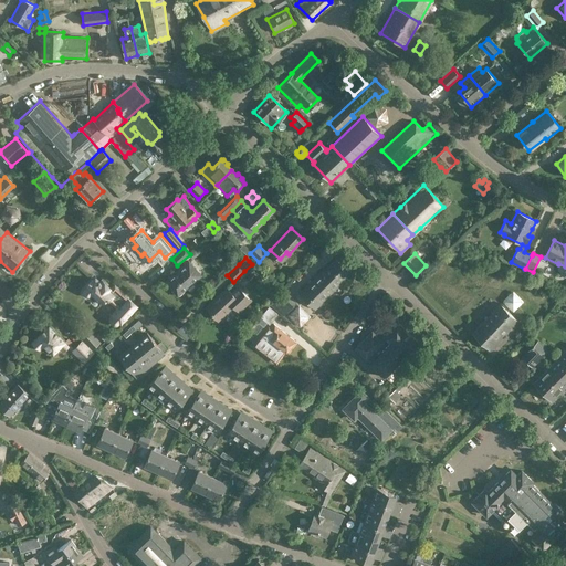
[(189,260),(164,281),(178,297),(202,275),(189,260)]
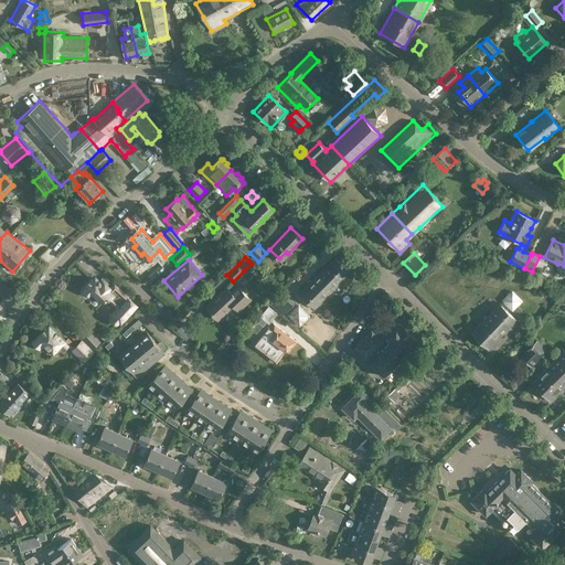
[(322,269),(308,283),(298,292),(313,309),(338,285),(337,283),(348,272),(334,259),(323,270),(322,269)]
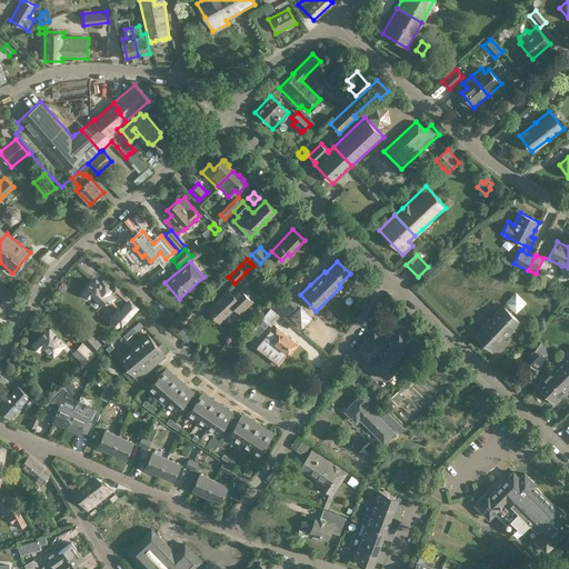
[(150,276),(145,271),(140,276),(145,281),(150,276)]
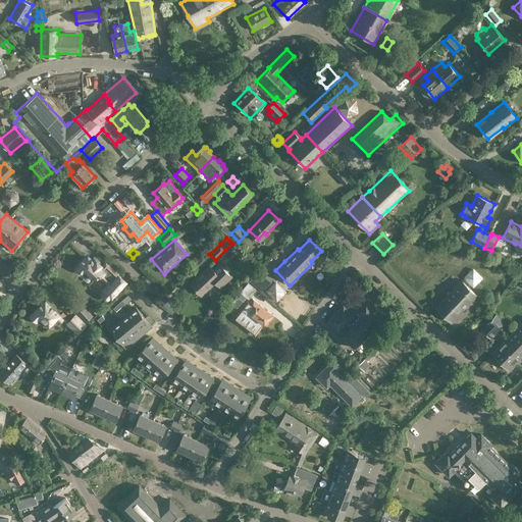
[(95,260),(93,263),(88,258),(85,261),(84,260),(81,264),(82,265),(80,267),(79,268),(77,269),(76,270),(76,272),(77,273),(79,274),(80,275),(82,274),(83,274),(84,273),(93,282),(99,277),(108,286),(103,292),(105,294),(104,294),(104,295),(103,296),(103,297),(104,299),(105,299),(106,300),(107,301),(109,301),(110,300),(110,299),(111,300),(116,295),(117,296),(128,282),(119,275),(118,276),(107,266),(103,270),(98,265),(99,264),(95,260)]
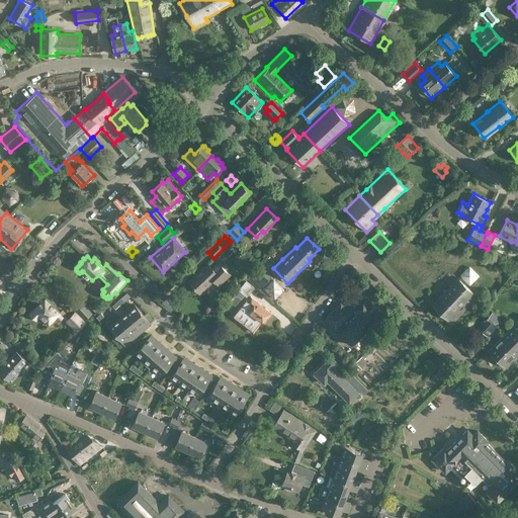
[(218,262),(211,268),(207,264),(188,282),(198,293),(213,279),(219,285),(231,275),(218,262)]
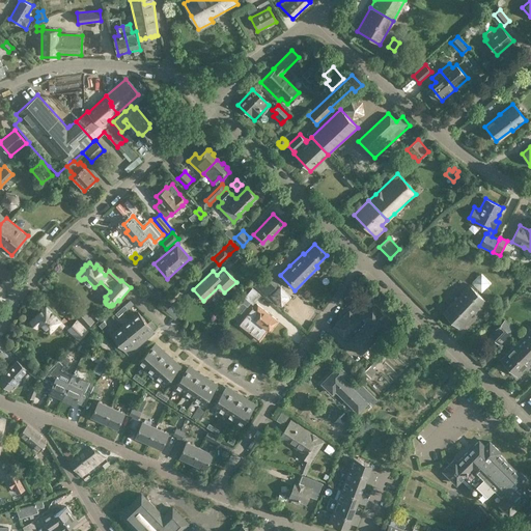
[(264,273),(252,285),(264,297),(277,306),(281,303),(281,304),(289,296),(280,286),(281,285),(278,283),(279,283),(267,271),(264,273)]
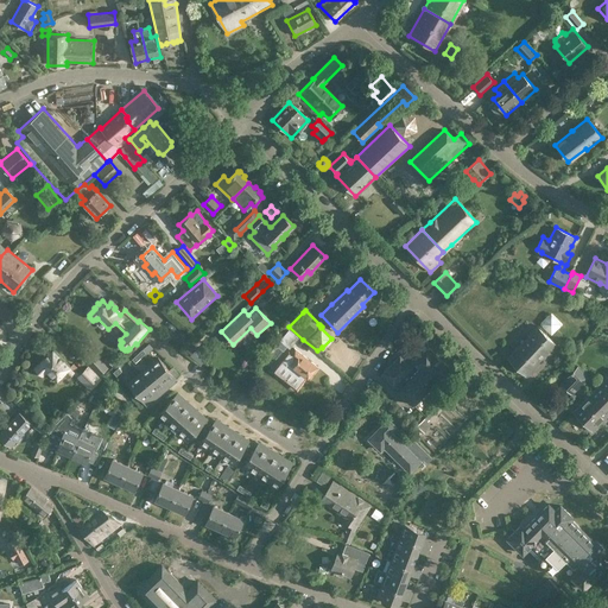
[(557,330),(549,339),(536,327),(507,358),(525,375),(555,343),(555,344),(563,335),(557,330)]
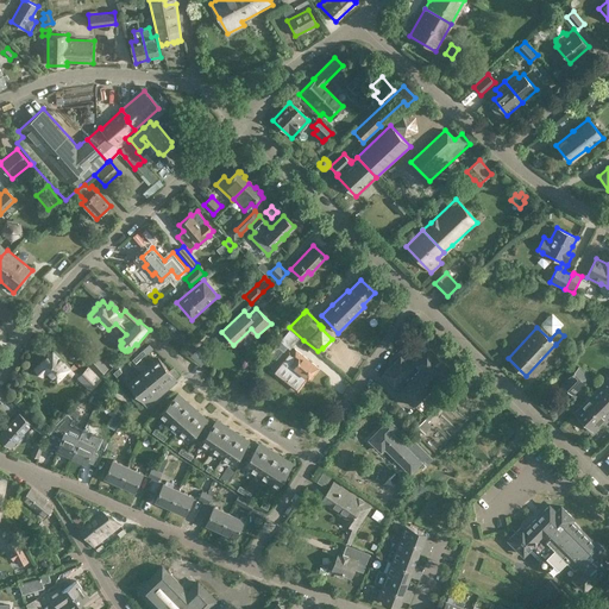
[(408,364),(400,357),(382,375),(395,387),(400,391),(399,391),(413,406),(450,369),(426,346),(408,364)]
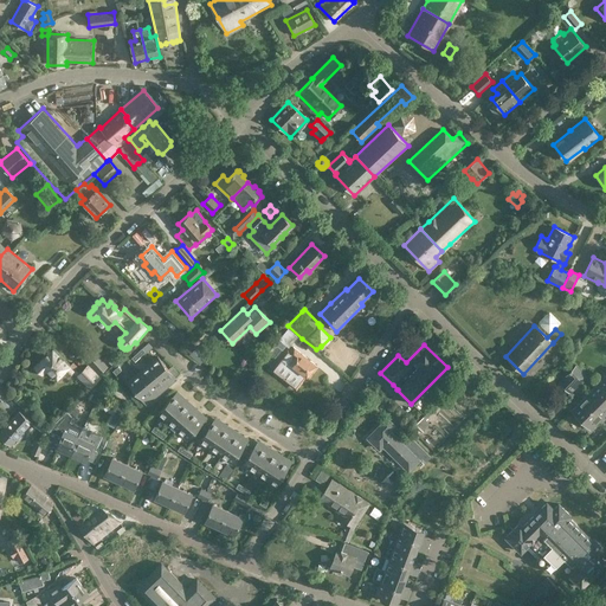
[(288,352),(272,369),(296,387),(304,378),(305,379),(315,366),(292,348),(290,353),(288,352)]
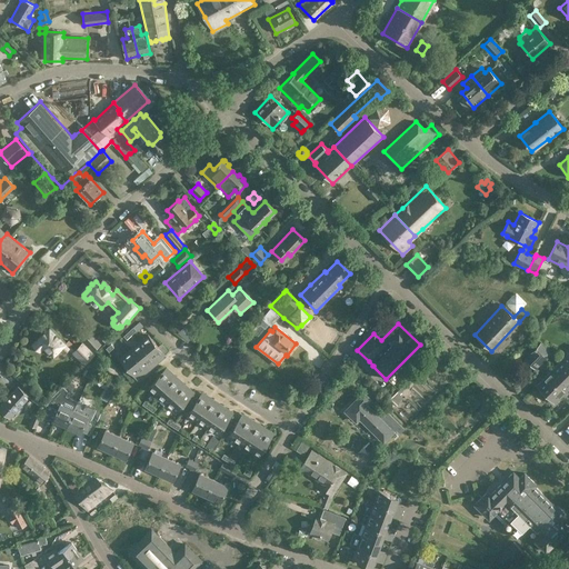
[(65,343),(49,328),(32,345),(39,351),(43,347),(52,357),(60,349),(63,353),(71,346),(68,341),(65,343)]
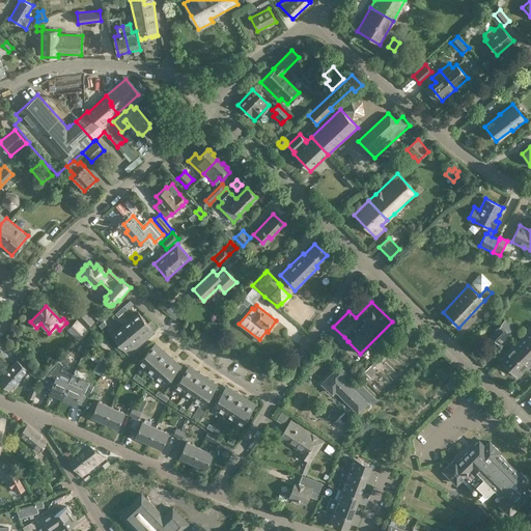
[(94,322),(85,311),(77,318),(87,328),(94,322)]
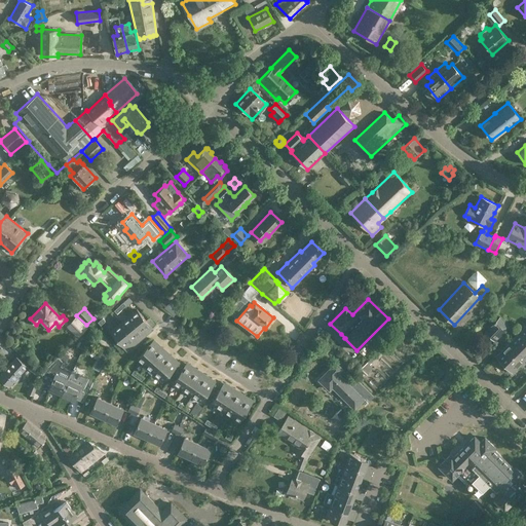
[(137,309),(127,316),(141,332),(149,325),(137,309)]
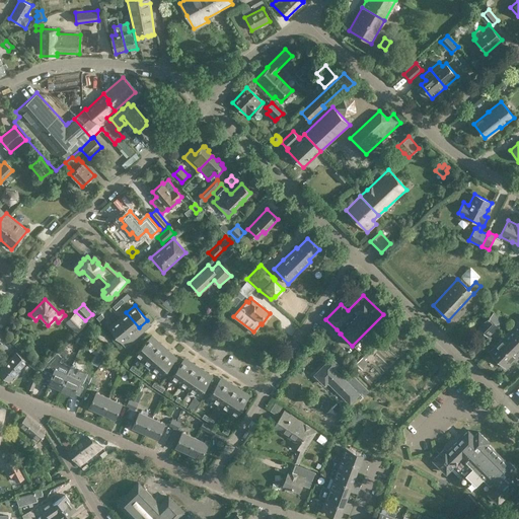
[(86,323),(75,311),(65,321),(76,334),(86,323)]
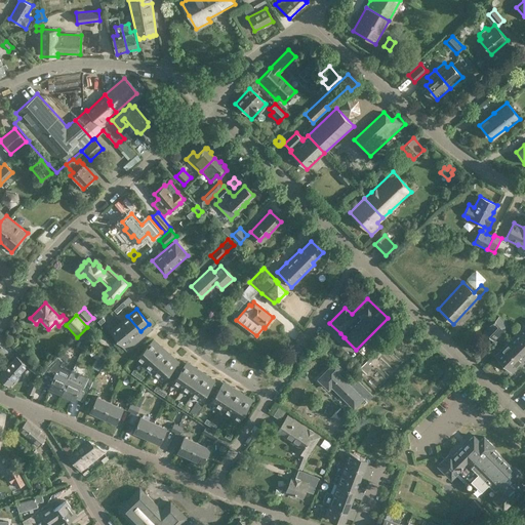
[(127,316),(119,323),(131,338),(140,331),(127,316)]
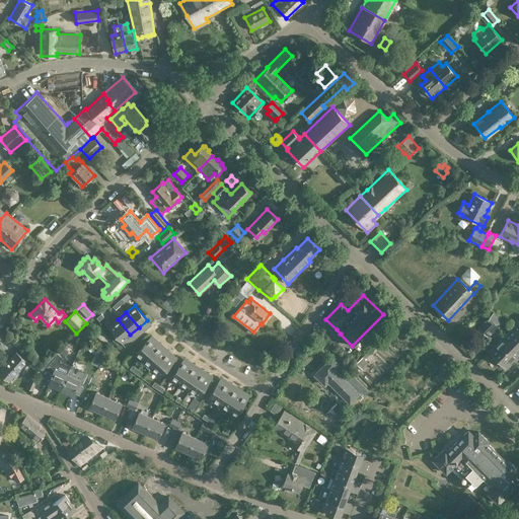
[(489,337),(503,322),(493,312),(478,327),(489,337)]
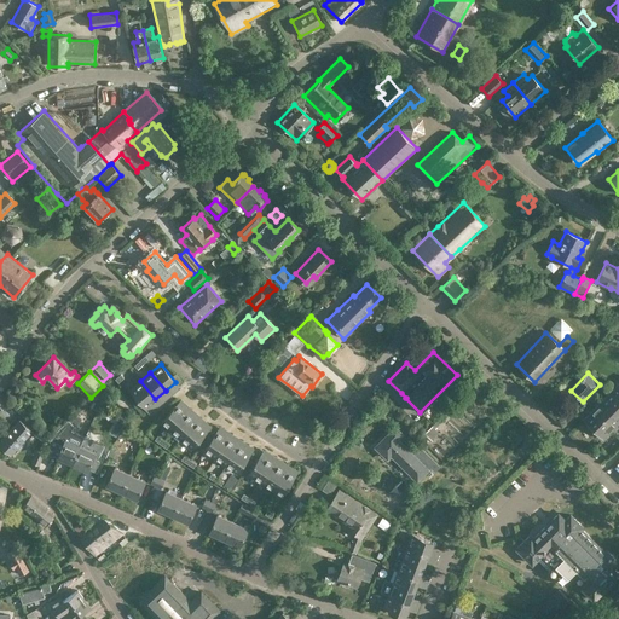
[(155,399),(140,381),(129,389),(145,408),(155,399)]
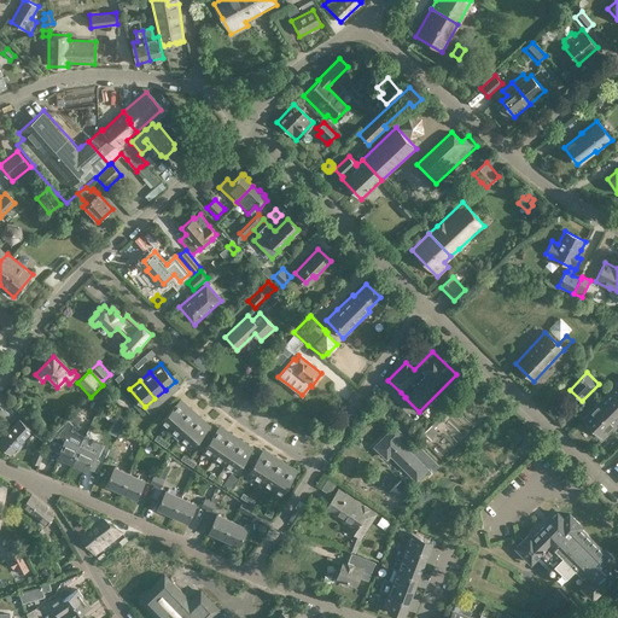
[(617,421),(617,420),(617,382),(600,400),(607,407),(605,409),(617,421)]
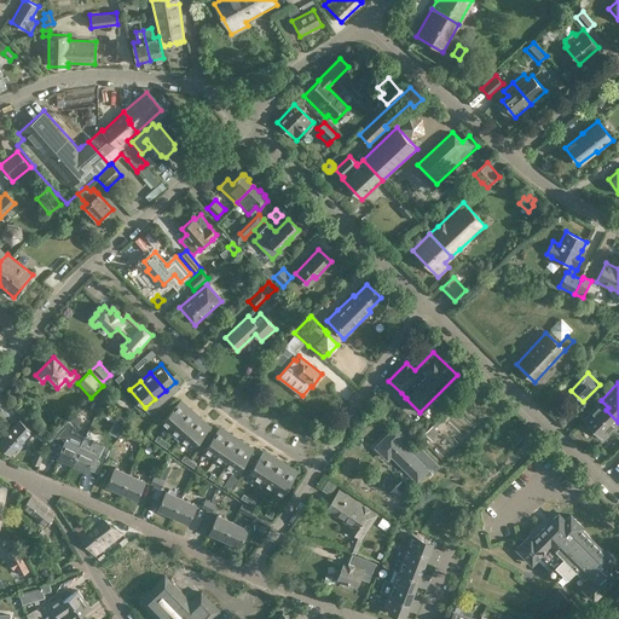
[(606,410),(608,408),(601,400),(583,418),(602,438),(618,422),(606,410)]
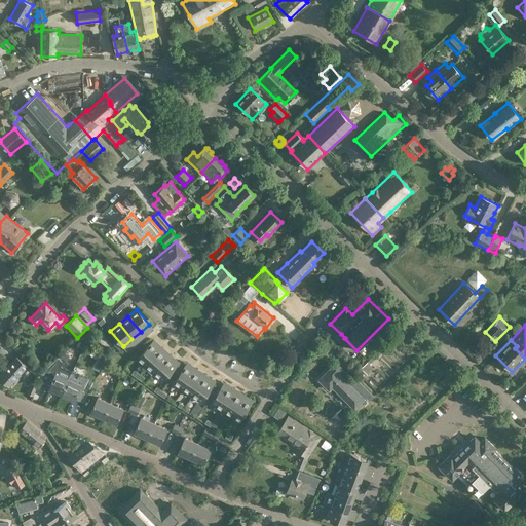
[(158,350),(150,343),(137,359),(145,366),(158,350)]
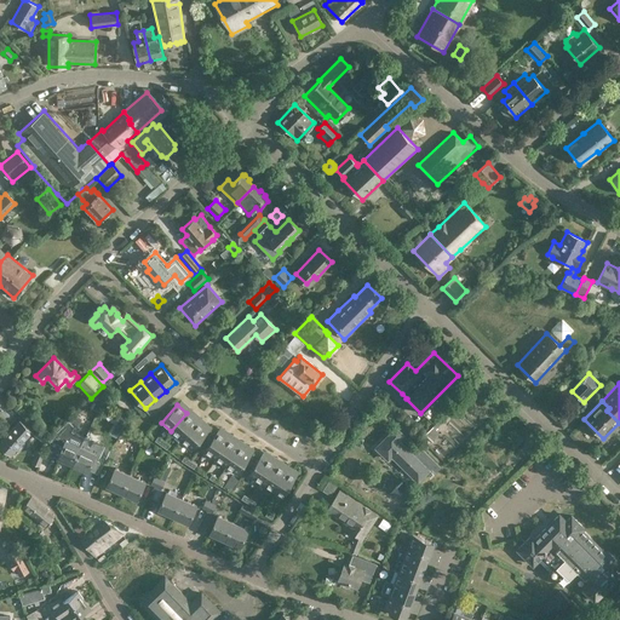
[(187,413),(171,431),(181,441),(197,423),(187,413)]
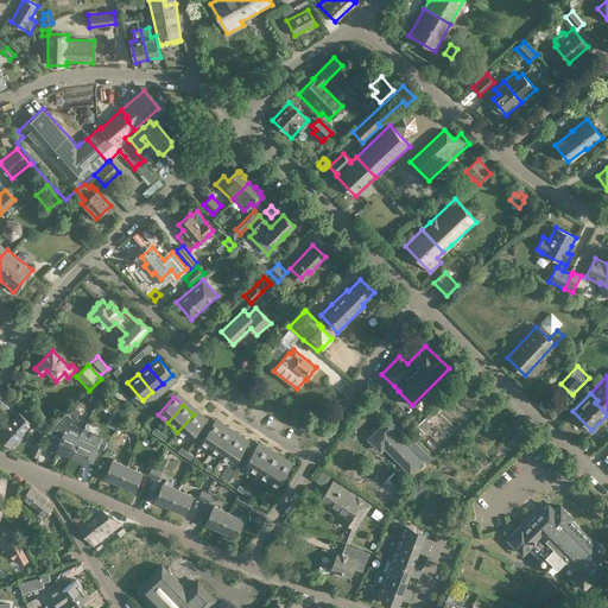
[(32,423),(19,412),(0,432),(0,437),(11,447),(17,441),(18,443),(25,435),(23,434),(32,423)]
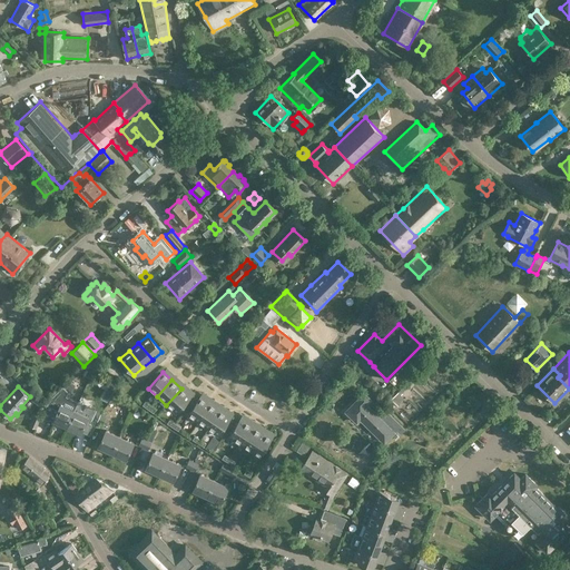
[(75,410),(78,402),(66,396),(68,392),(62,386),(47,402),(48,402),(47,405),(57,410),(51,421),(66,428),(75,410)]
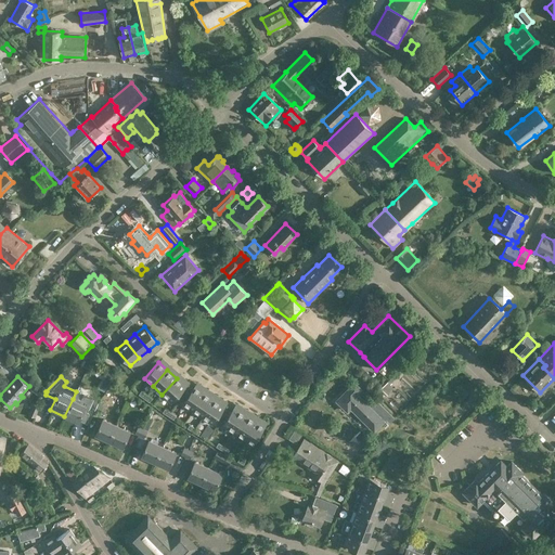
[(177,378),(162,395),(171,402),(185,386),(177,378)]
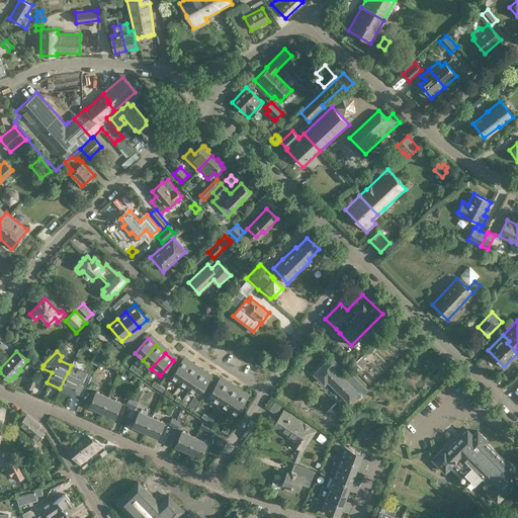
[(331,356),(314,373),(324,384),(327,381),(328,381),(349,403),(360,392),(363,395),(368,390),(353,374),(349,378),(343,371),(346,368),(342,364),(341,365),(331,356)]
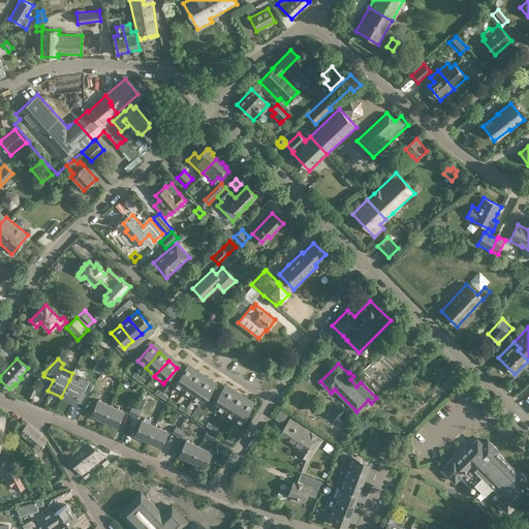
[(369,364),(362,371),(368,377),(375,370),(369,364)]
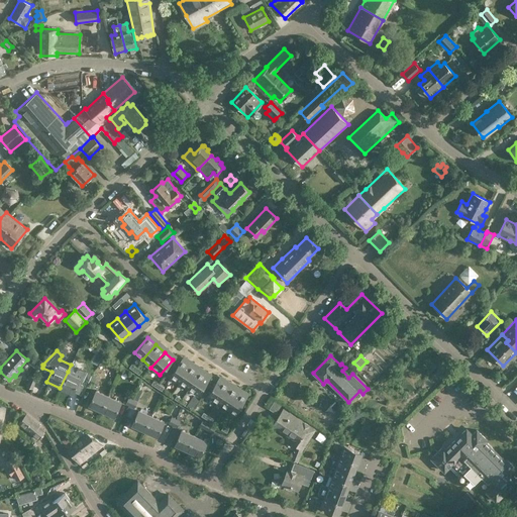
[(32,357),(28,363),(37,370),(41,365),(32,357)]
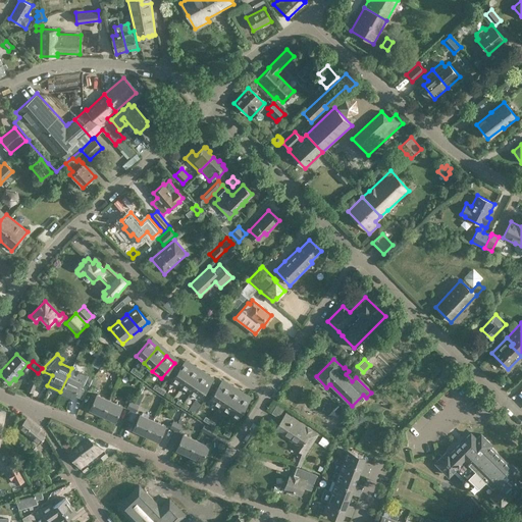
[(192,369),(183,363),(171,379),(180,386),(192,369)]
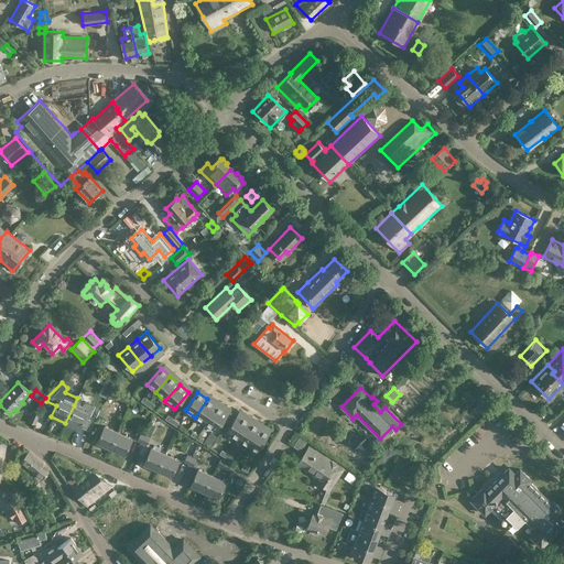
[(207,399),(195,418),(205,424),(217,407),(207,399)]
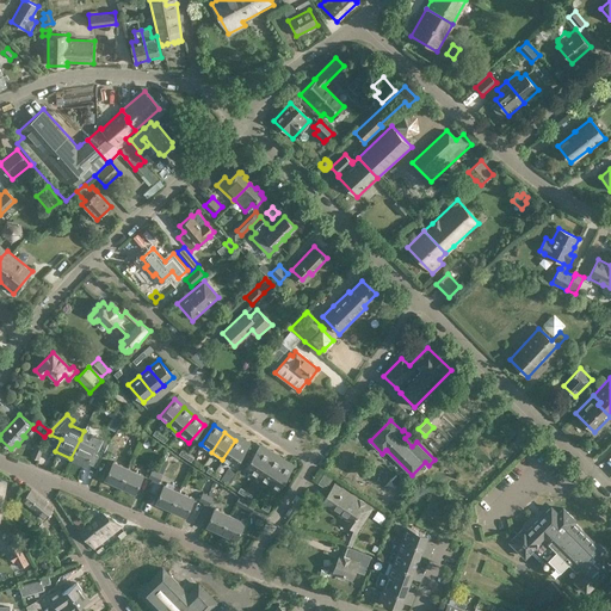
[(80,439),(71,458),(86,466),(96,446),(80,439)]
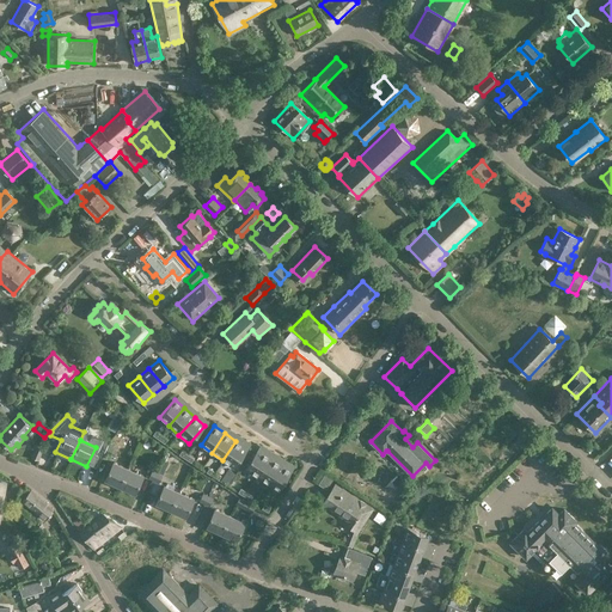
[(236,441),(222,460),(234,467),(248,448),(236,441)]
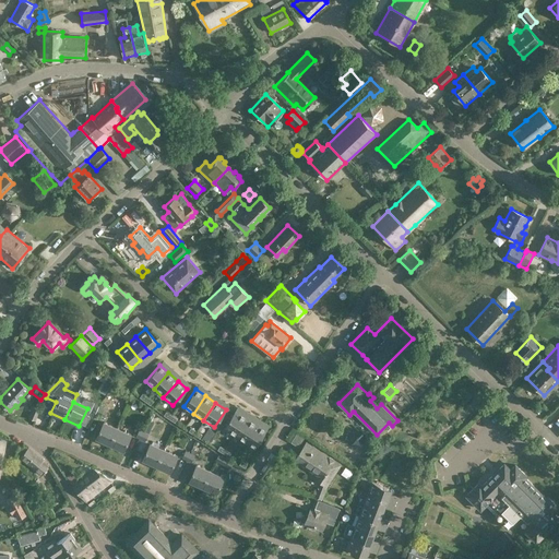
[(36,420),(40,409),(33,406),(28,417),(36,420)]
